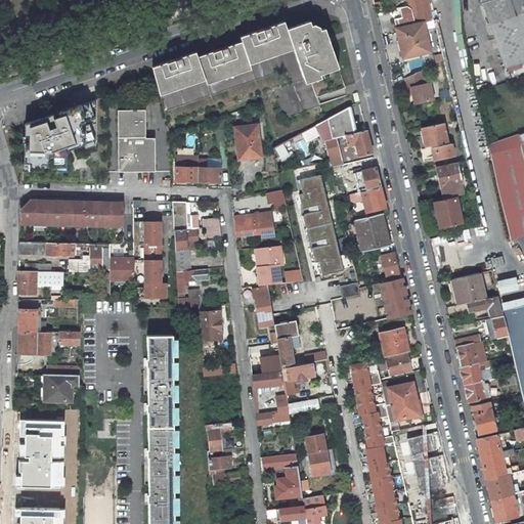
[(386,0),(373,0),(375,7),(376,7),(378,8),(378,9),(379,10),(388,8),(386,0)]
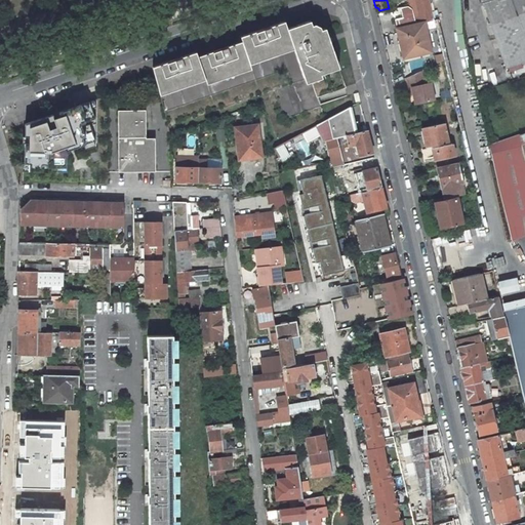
[(429,0),(415,0),(417,6),(418,12),(420,22),(433,19),(429,0)]
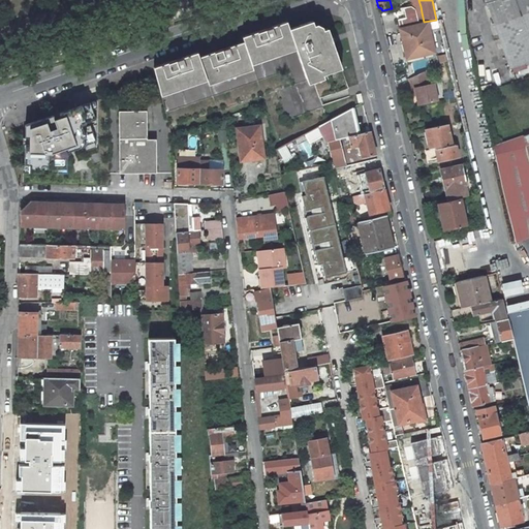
[(528,0),(486,0),(510,68),(527,62),(528,61),(528,0)]
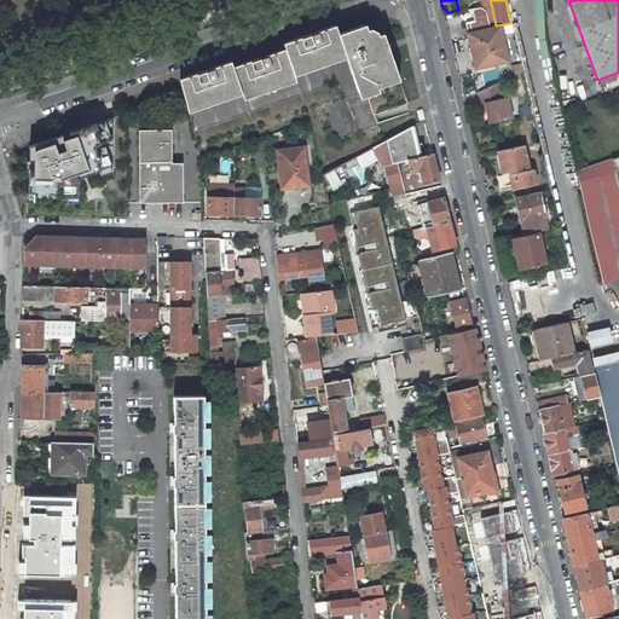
[(474,21),(466,23),(472,48),(476,47),(481,68),(508,61),(501,25),(490,28),(490,27),(487,16),(485,10),(479,7),(472,9),(474,21)]
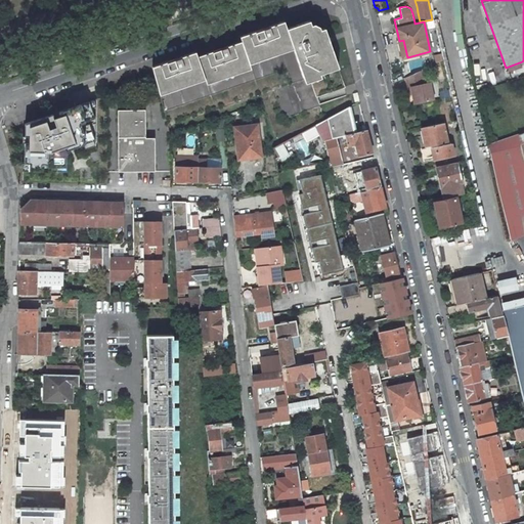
[(153,68),(159,91),(204,76),(205,79),(206,81),(250,66),(249,63),(248,60),(292,45),(294,48),(304,80),(320,75),(319,71),(338,64),(324,28),(320,30),(313,32),(311,25),(310,20),(287,29),(285,22),(239,37),(242,42),(198,57),(195,52),(153,68)]
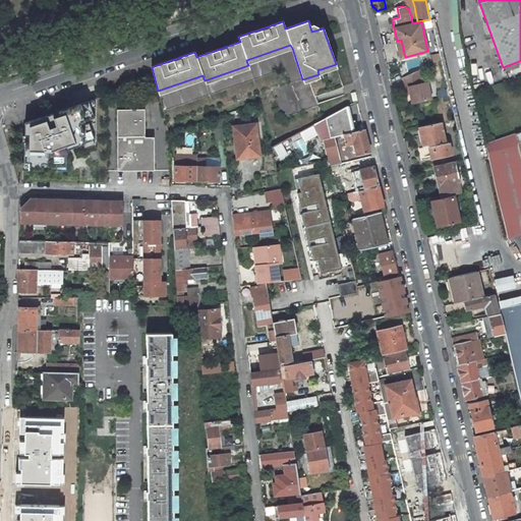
[(397,41),(394,42),(398,58),(405,57),(401,40),(397,41)]
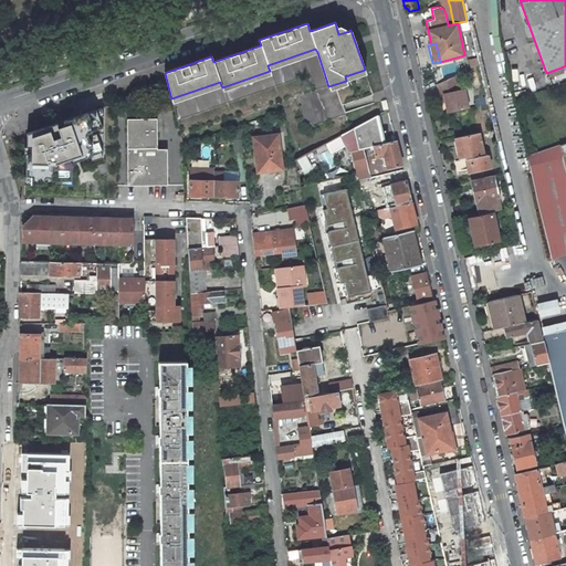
[(317,52),(315,49),(268,65),(269,69),(317,52)]
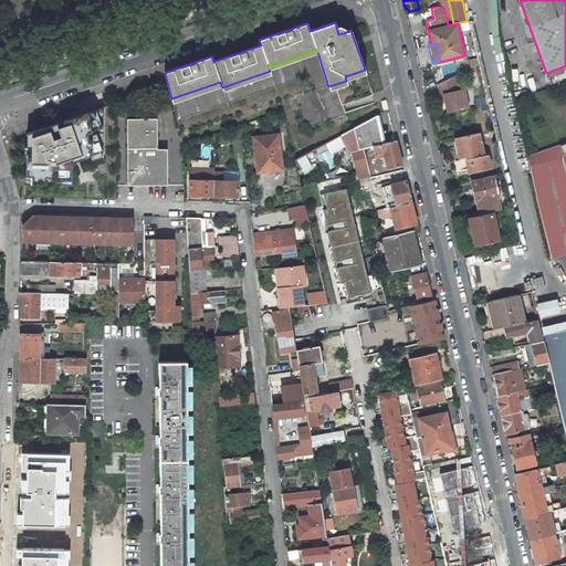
[(366,73),(365,70),(345,76),(346,81),(366,73)]
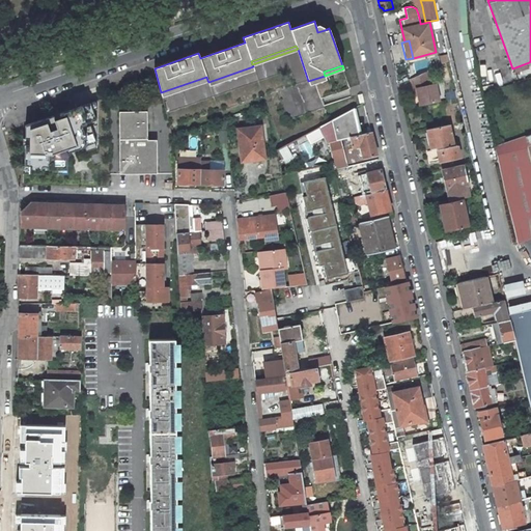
[(254,70),(253,66),(208,82),(210,85),(254,70)]
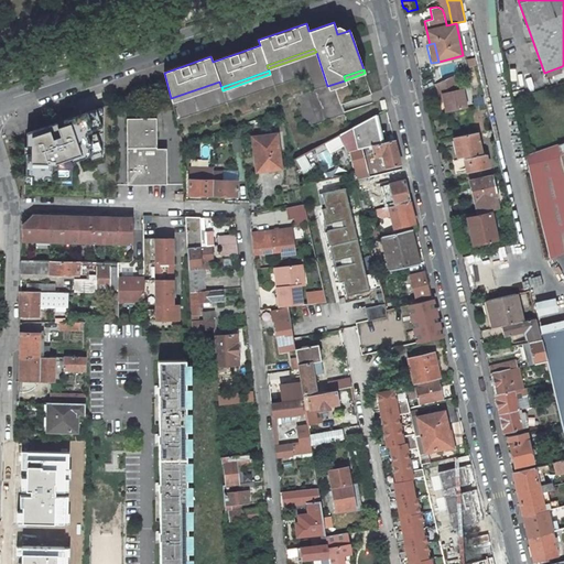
[(455,89),(453,76),(436,84),(440,94),(442,93),(444,100),(446,112),(467,107),(463,88),(455,89)]
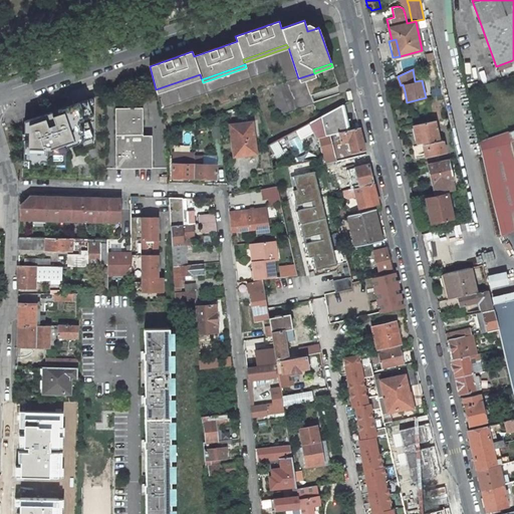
[(315,76),(314,73),(298,78),(299,81),(315,76)]
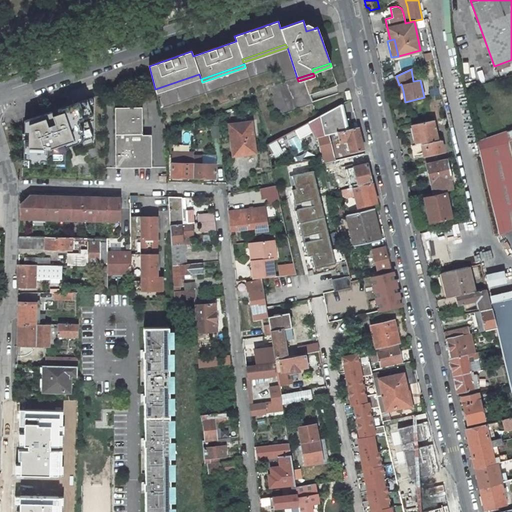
[(199,74),(155,89),(156,93),(200,77),(199,74)]
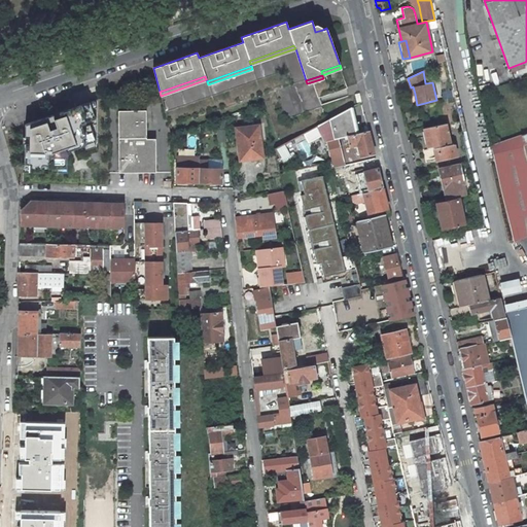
[(454,97),(452,90),(442,92),(444,99),(454,97)]
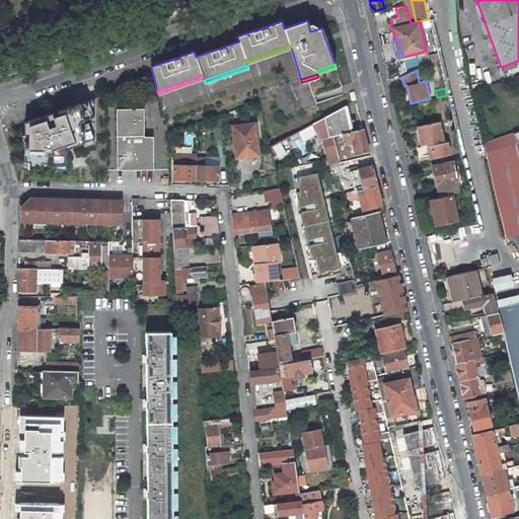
[(27,124),(22,167),(66,167),(65,148),(91,135),(90,121),(95,119),(90,101),(27,124)]
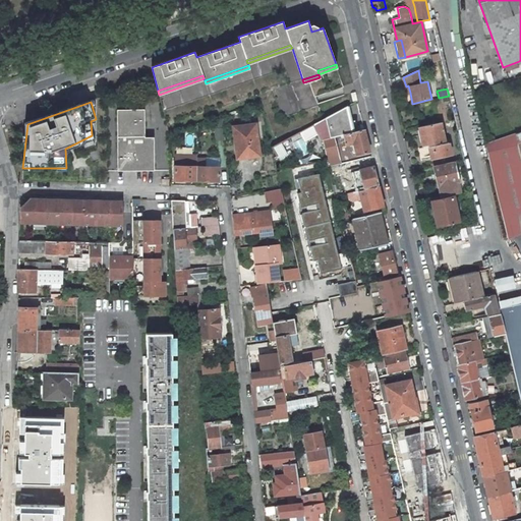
[(251,106),(231,112),(233,117),(239,116),(253,112),(251,106)]
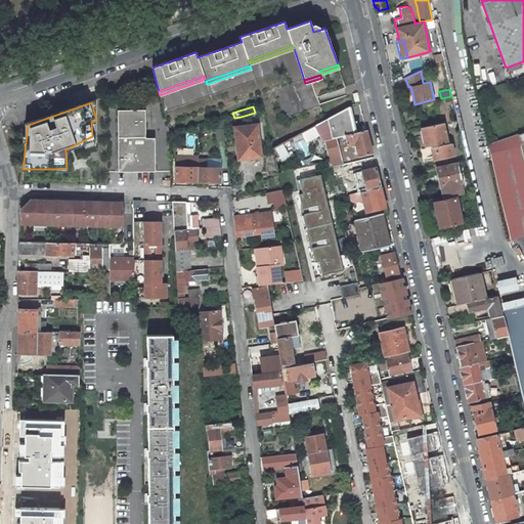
[(324,140),(335,137),(340,136),(346,134),(354,132),(348,107),(315,125),(321,135),(324,140)]
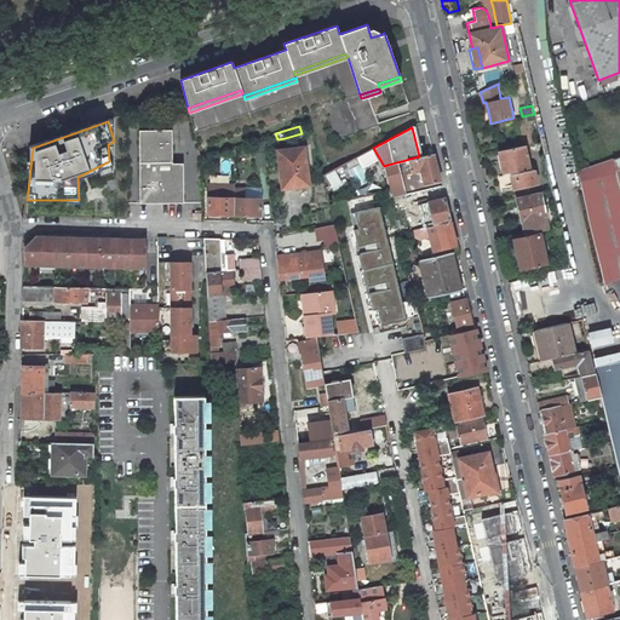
[(139,130),(139,202),(183,202),(183,172),(181,172),(181,164),(172,164),(172,130),(139,130)]
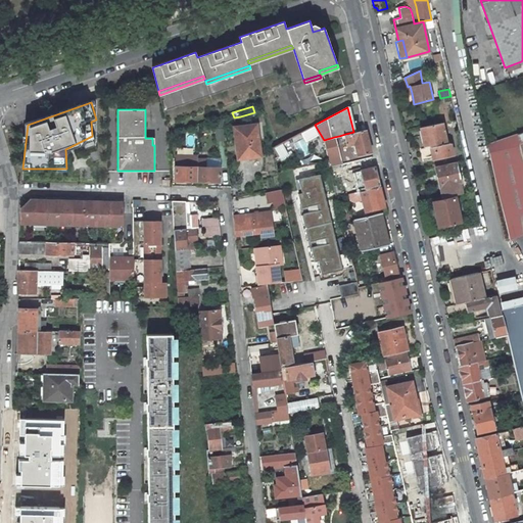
[(215,119),(216,133),(225,132),(223,115),(215,119)]
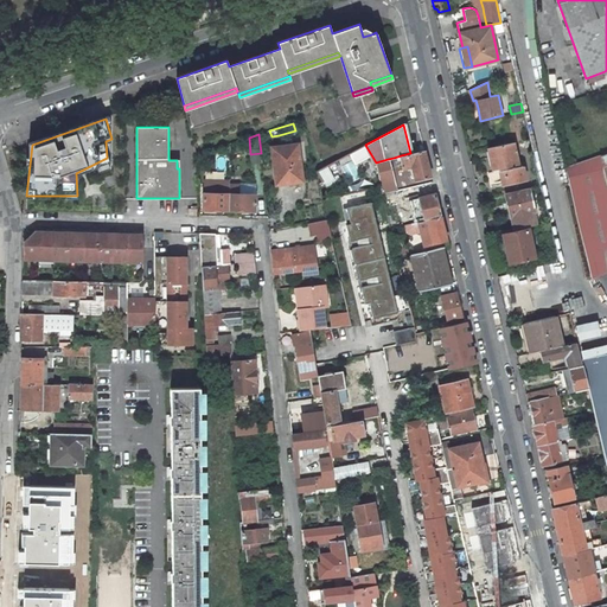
[(513,142),(487,147),(497,185),(526,179),(523,165),(519,166),(513,142)]
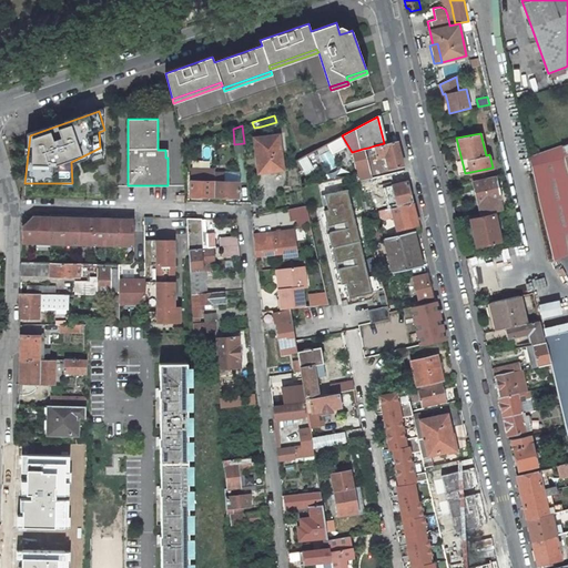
[(283,170),(279,135),(254,138),(259,173),(283,170)]
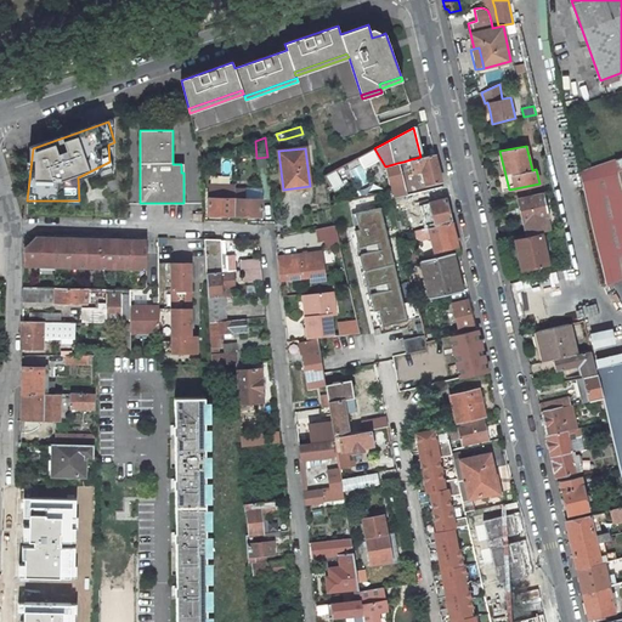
[(382,160),(374,148),(324,175),(331,188),(382,160)]
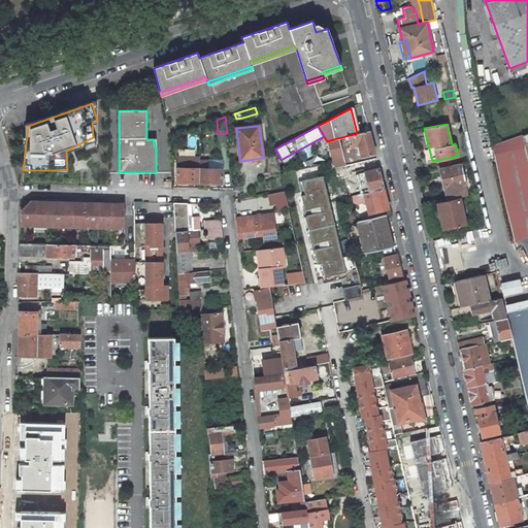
[(357,133),(349,135),(350,142),(351,145),(359,142),(360,146),(357,147),(359,152),(362,152),(363,156),(374,154),(369,131),(357,133)]
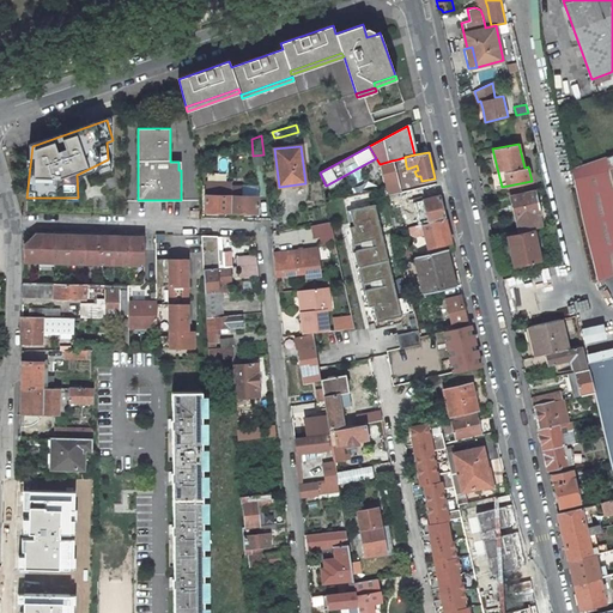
[(612,153),(571,169),(584,226),(612,216),(612,189),(612,187),(612,186),(612,153)]
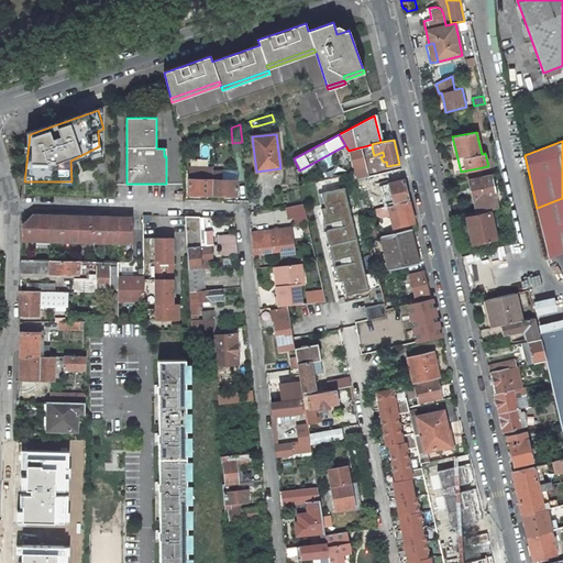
[(349,151),(354,179),(357,178),(357,176),(366,174),(360,147),(349,151)]
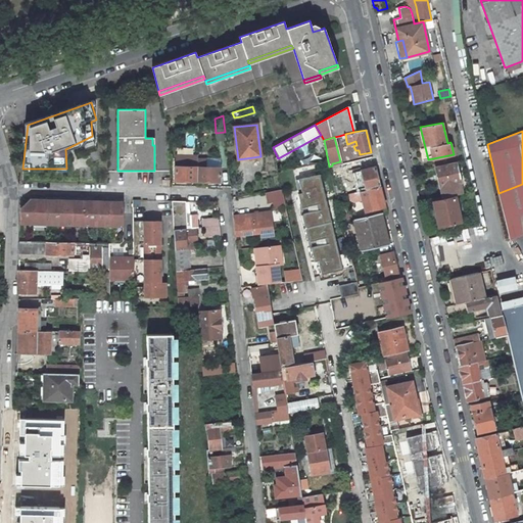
[(176,167),(175,181),(197,181),(197,167),(197,158),(185,157),(184,167),(176,167)]
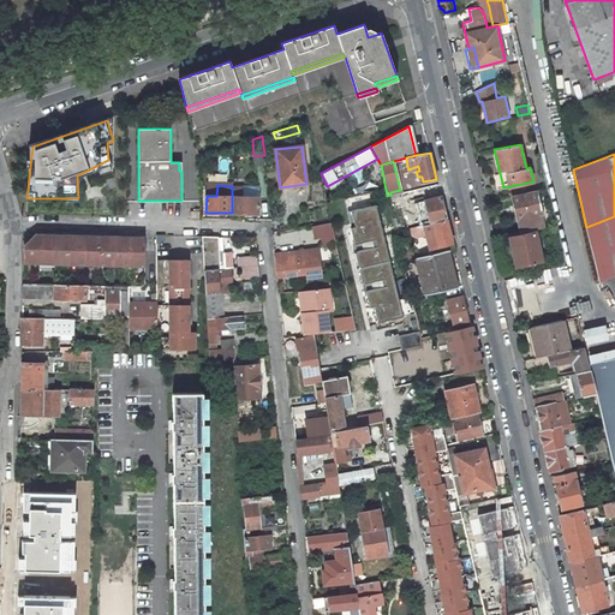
[(207,185),(207,196),(216,196),(218,185),(207,185)]
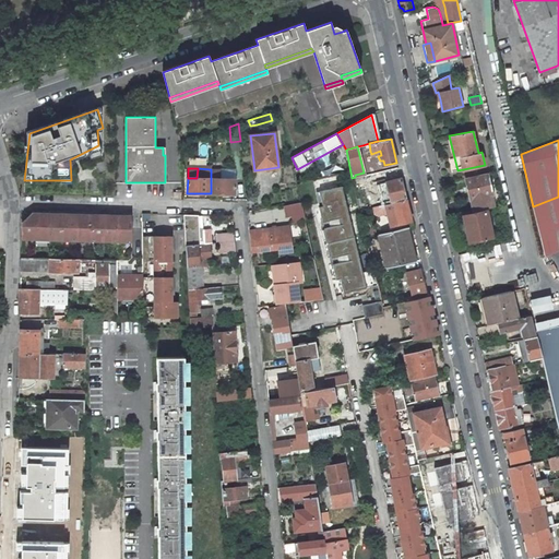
[(235,170),(211,170),(211,178),(211,193),(235,194),(235,170)]
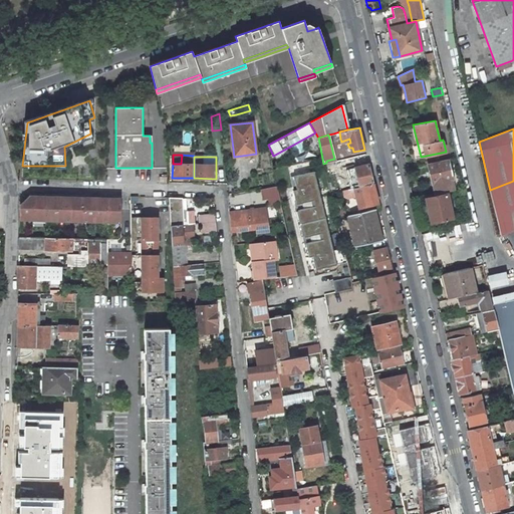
[(448,160),(429,164),(436,194),(439,193),(446,191),(455,189),(448,160)]
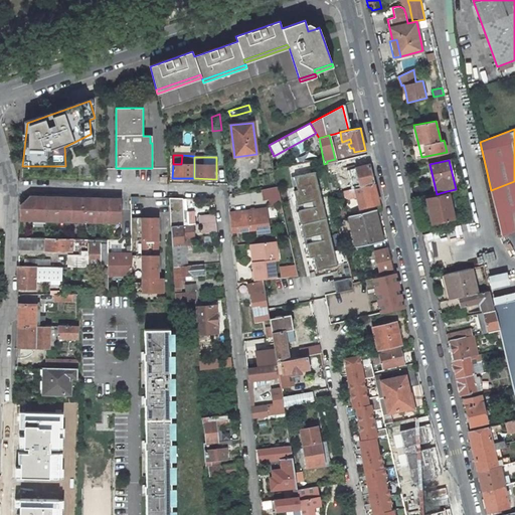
[(350,189),(355,188),(374,183),(369,164),(365,165),(364,161),(356,163),(357,168),(346,170),(350,189)]
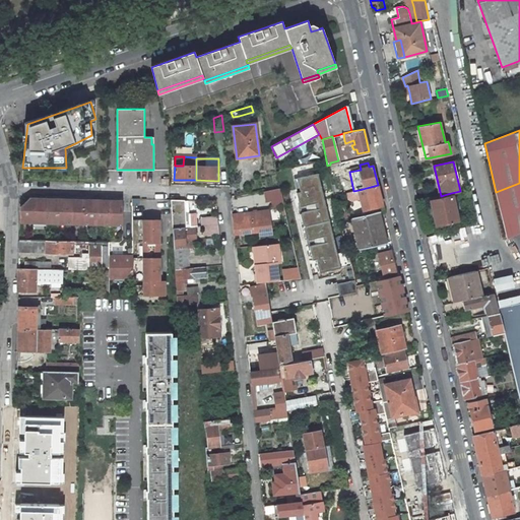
[(337,254),(319,173),(297,178),(300,191),(297,192),(300,206),(301,205),(301,208),(302,211),(301,211),(307,240),(308,239),(309,242),(310,245),(309,245),(312,260),(316,259),(319,272),(350,265),(347,252),(337,254)]
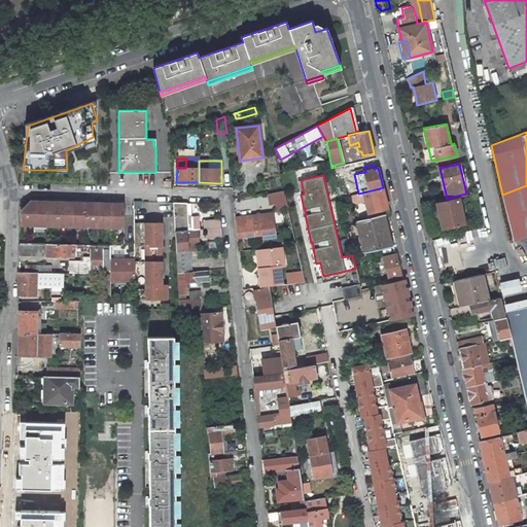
[(167,179),(167,181),(163,181),(163,186),(171,187),(172,178),(167,179)]
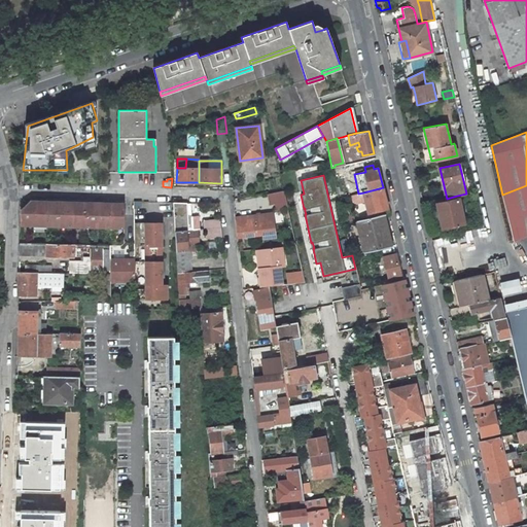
[(526,185),(502,195),(513,242),(526,236),(526,185)]
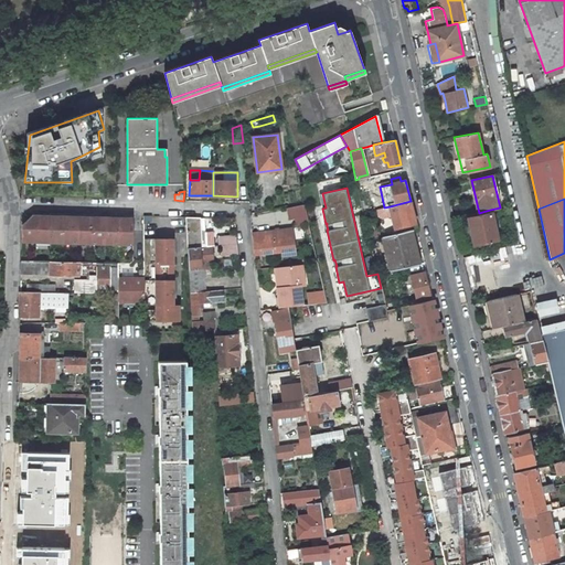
[(415,223),(411,201),(390,206),(395,228),(415,223)]
